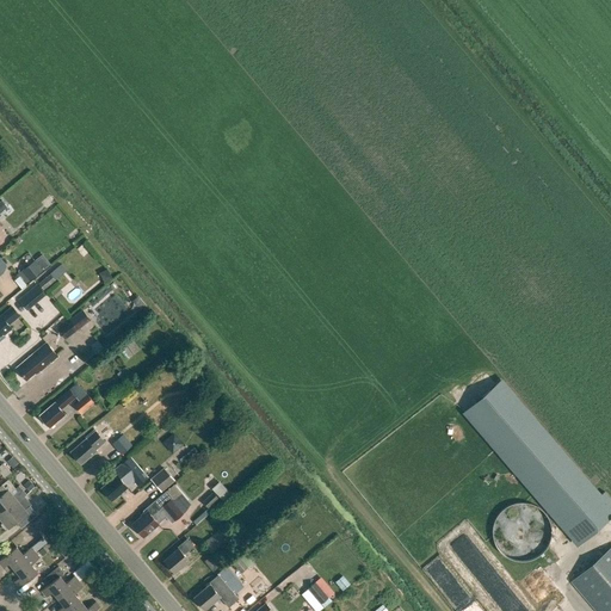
[(35,260),(22,271),(30,281),(43,270),(35,260)]
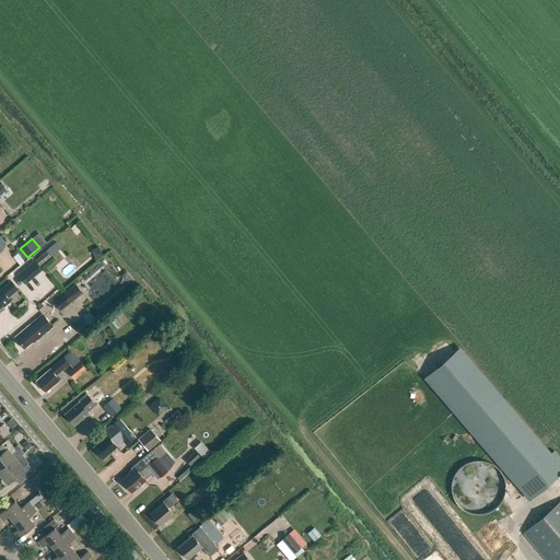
[(34,259),(39,266),(49,257),(44,251),(34,259)]
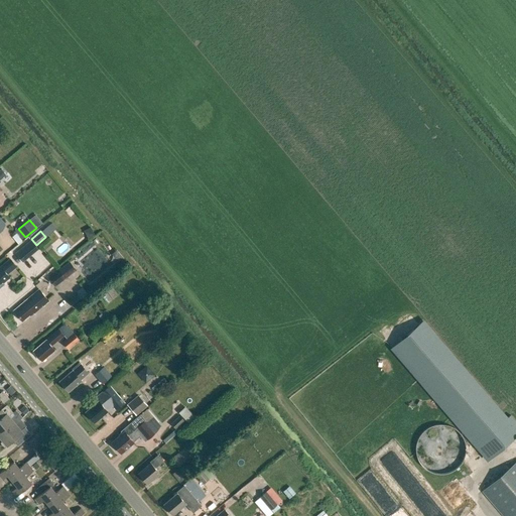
[(31,241),(16,254),(24,263),(39,250),(31,241)]
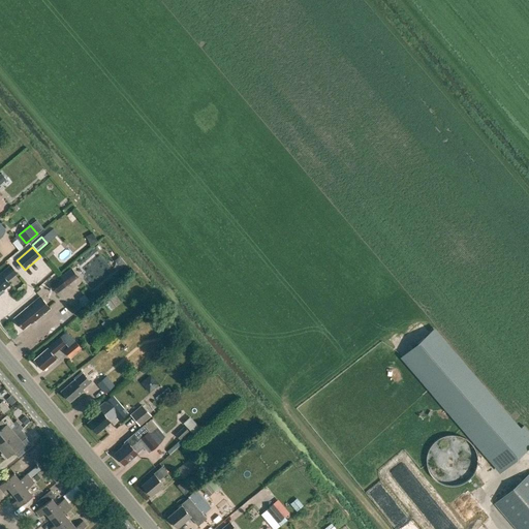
[(1,274),(0,274),(0,290),(2,289),(3,290),(10,284),(7,281),(17,273),(10,266),(1,274)]
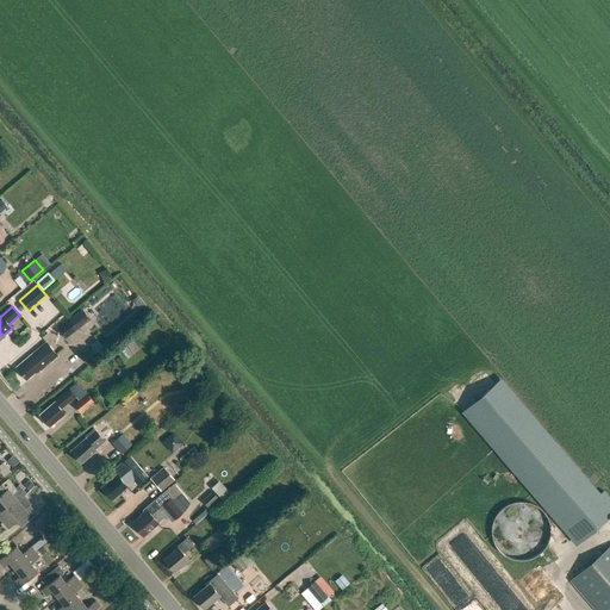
[(80,309),(55,329),(62,338),(88,319),(80,309)]
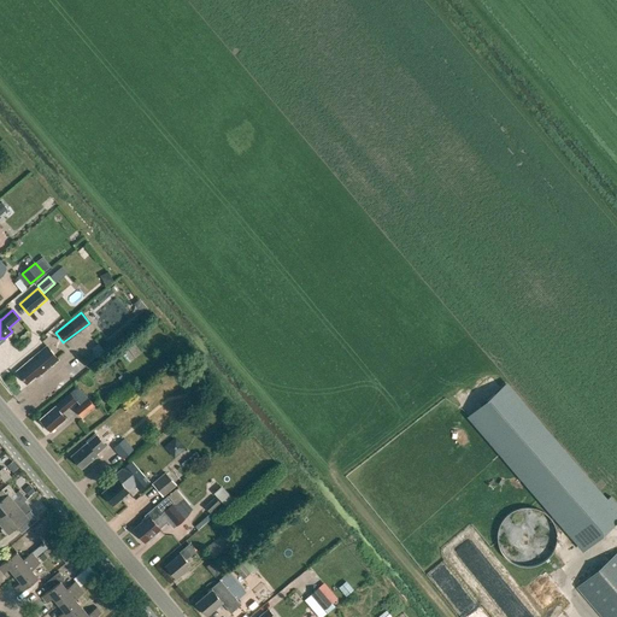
[(17,371),(27,385),(36,376),(37,378),(59,360),(47,346),(17,371)]
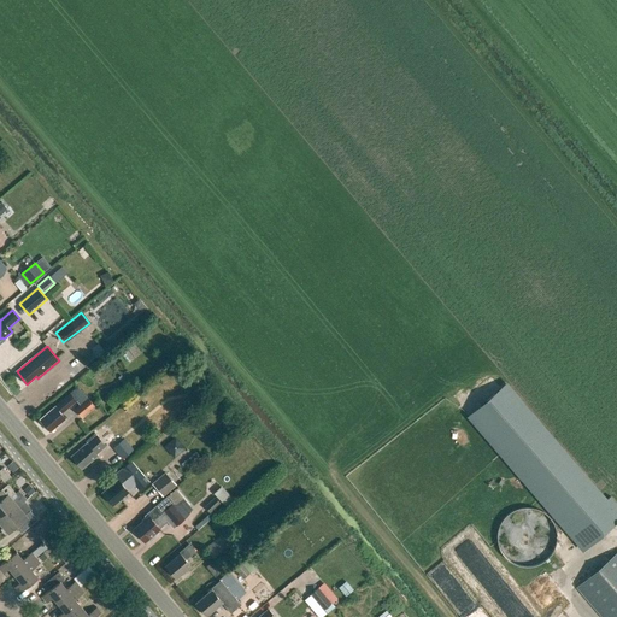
[(92,352),(81,360),(88,368),(98,359),(92,352)]
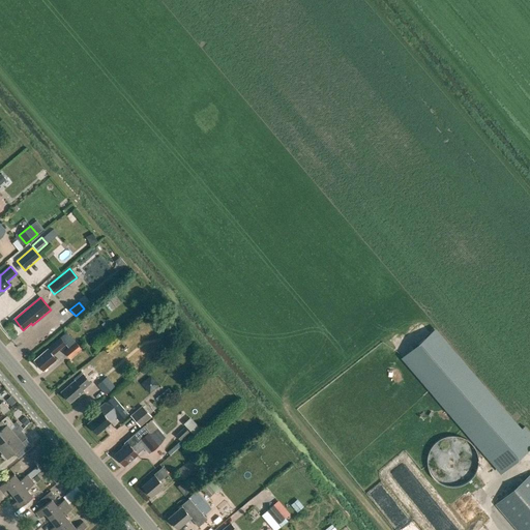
[(520,430),(434,330),(403,357),(501,471),(529,446),(529,433),(524,427),(520,430)]
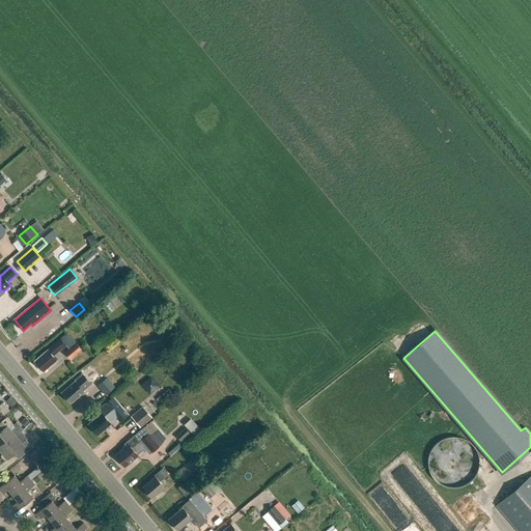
[(172,334),(165,336),(166,342),(173,341),(172,334)]
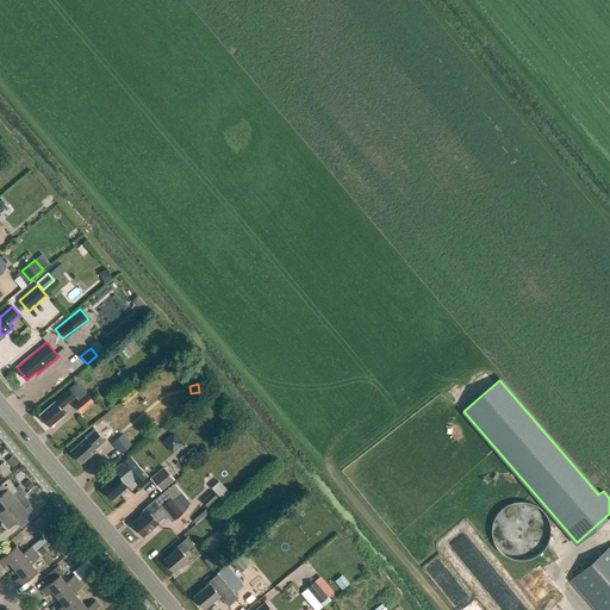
[(38,414),(49,425),(64,412),(62,409),(60,406),(66,402),(67,403),(76,396),(69,388),(38,414)]
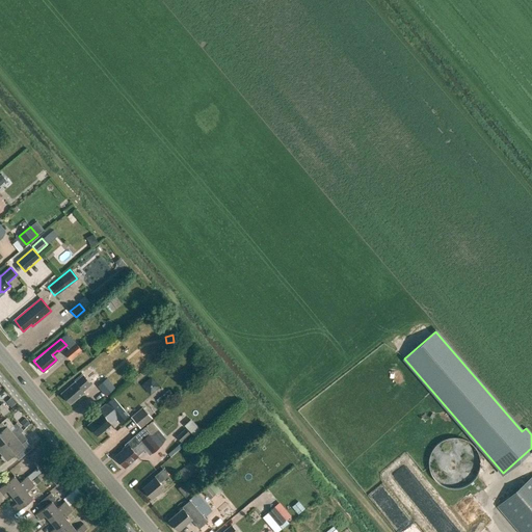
[(75,382),(61,393),(71,404),(84,393),(83,392),(91,384),(87,380),(83,374),(74,381),(75,382)]
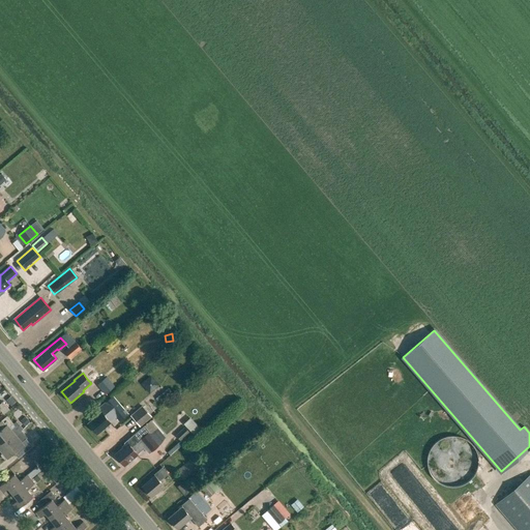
[(99,414),(88,423),(96,434),(111,422),(110,421),(115,417),(118,421),(127,414),(113,396),(96,411),(99,414)]
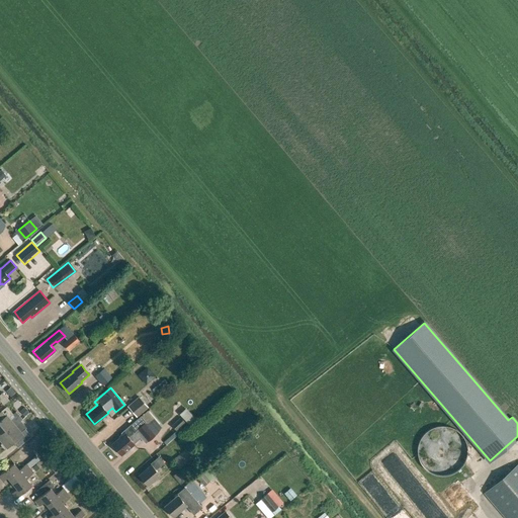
[(0,400),(3,405),(9,400),(3,393),(0,395),(0,400)]
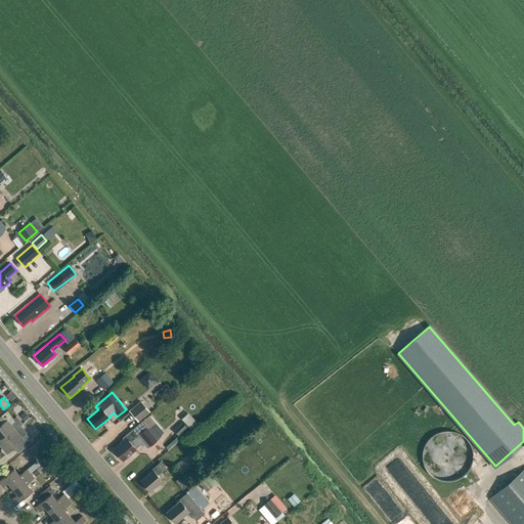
[(0,425),(0,442),(15,430),(9,423),(13,419),(6,411),(1,416),(5,421),(0,425)]
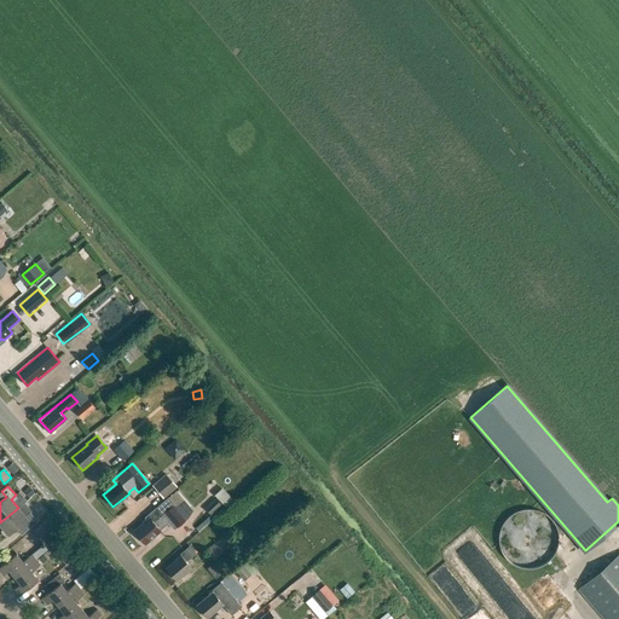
[(30,487),(24,492),(29,498),(35,493),(30,487)]
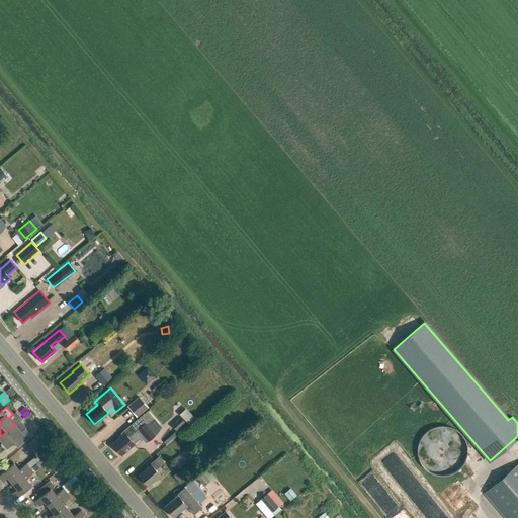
[(112,444),(121,455),(135,444),(128,437),(137,431),(147,443),(156,436),(141,417),(120,433),(122,436),(112,444)]
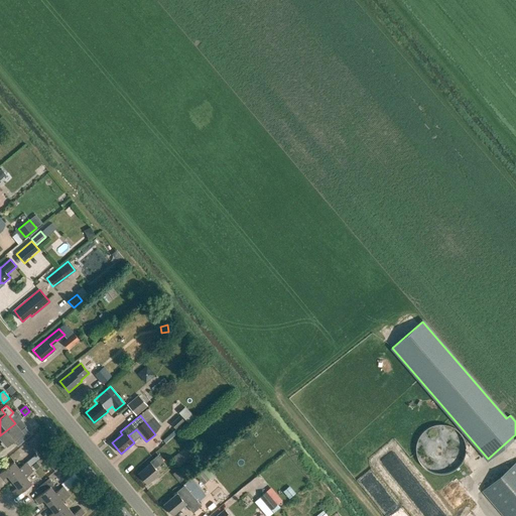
[(184,420),(179,415),(170,424),(174,429),(184,420)]
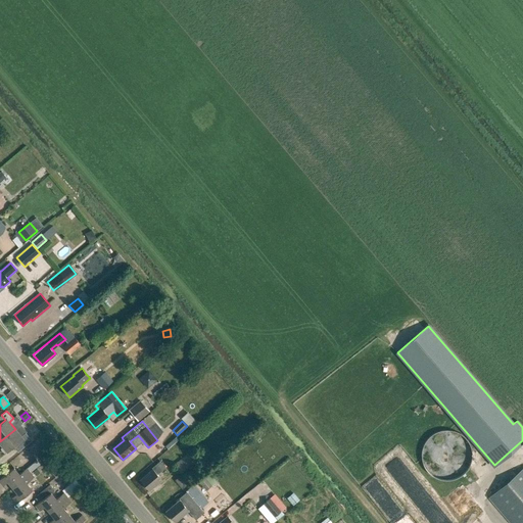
[(0,441),(0,444),(7,454),(13,447),(17,453),(32,440),(26,433),(21,436),(15,429),(0,441)]
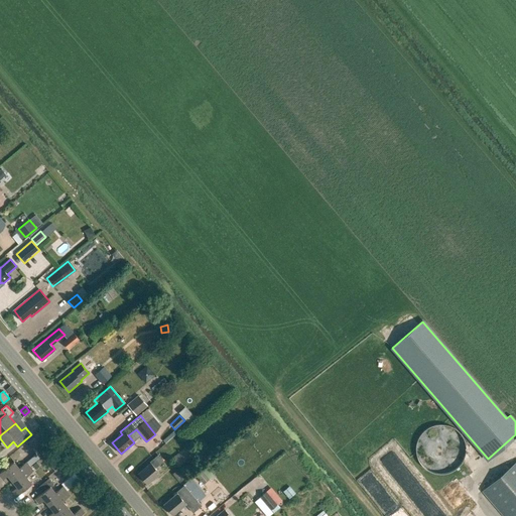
[(178,467),(195,455),(187,445),(171,458),(178,467)]
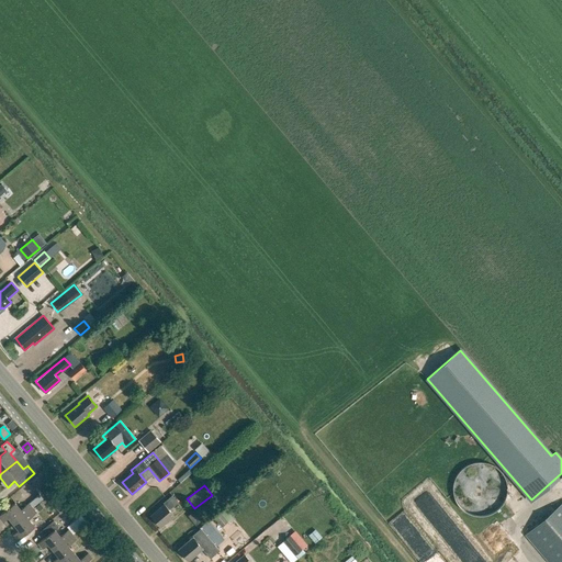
[(38,494),(29,503),(33,507),(43,498),(38,494)]
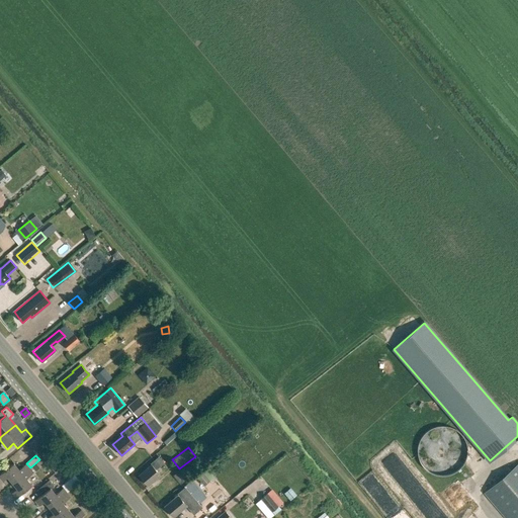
[(517,517),(517,462),(511,469),(508,466),(503,470),(506,473),(484,493),(505,517),(517,517)]
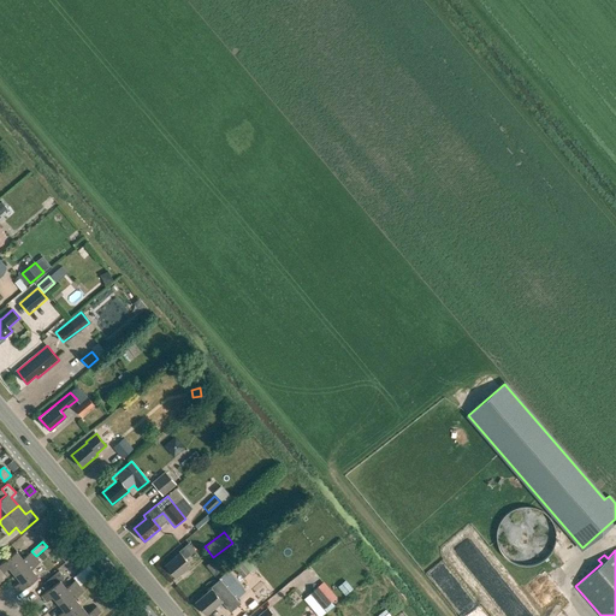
[(9,568),(15,574),(36,556),(31,551),(23,558),(16,551),(0,564),(0,568),(3,573),(9,568)]
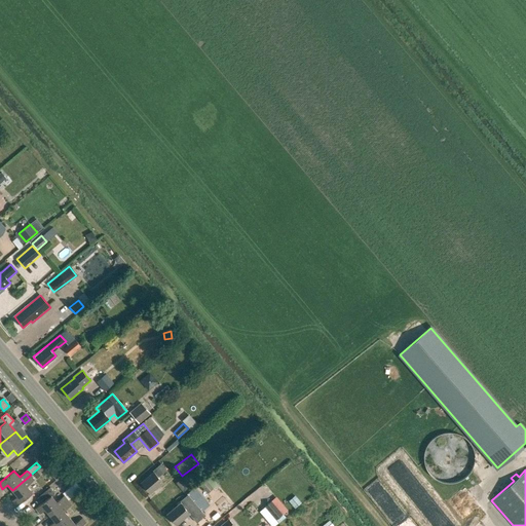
[(141,483),(150,493),(163,483),(154,472),(141,483)]
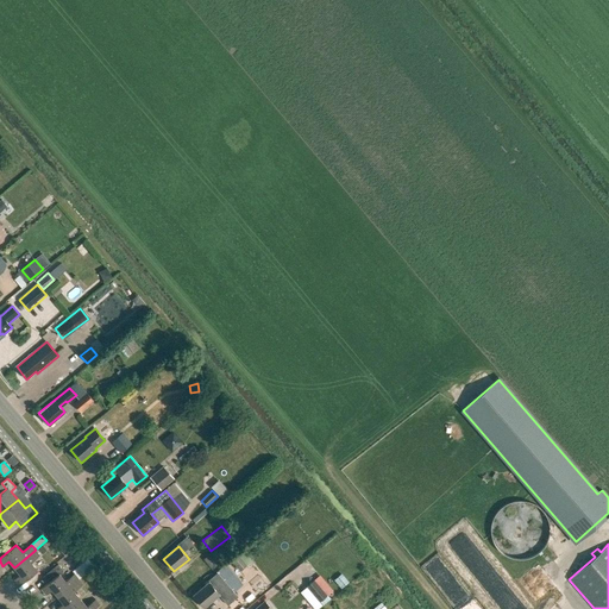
[(14,579),(19,585),(37,570),(31,563),(39,556),(36,550),(14,567),(20,575),(14,579)]
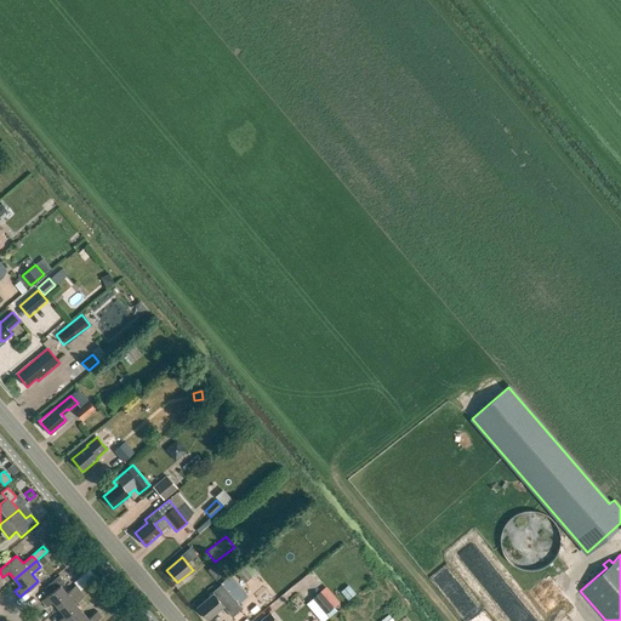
[(235,570),(245,582),(251,576),(241,565),(235,570)]
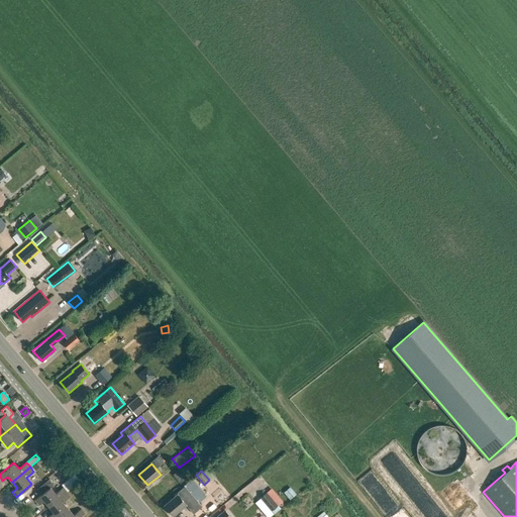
[(74,474),(61,485),(63,488),(67,492),(80,480),(74,474)]
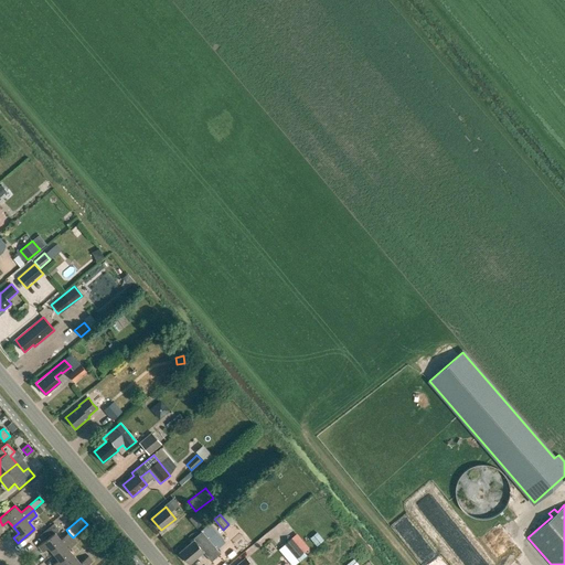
[(44,541),(38,546),(43,552),(49,547),(53,553),(73,537),(68,533),(61,540),(55,533),(59,530),(54,523),(40,535),(44,541)]
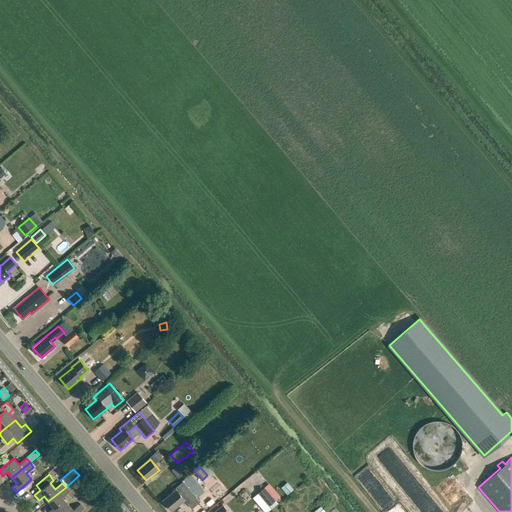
[(175,490),(162,500),(171,511),(184,500),(191,509),(200,501),(192,492),(185,484),(183,481),(174,489),(175,490)]
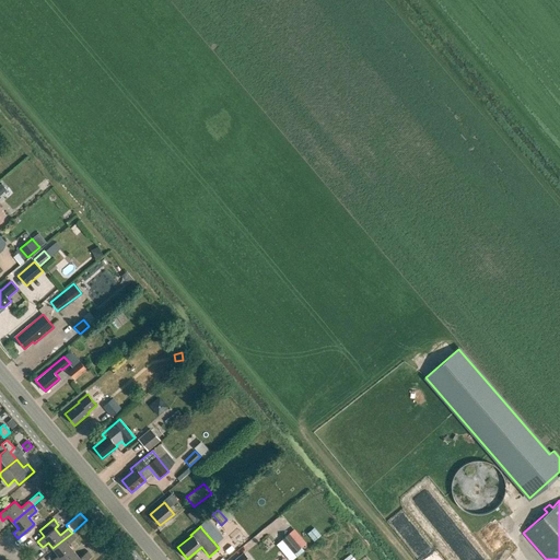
[(316,531),(310,536),(315,541),(322,536),(316,531)]
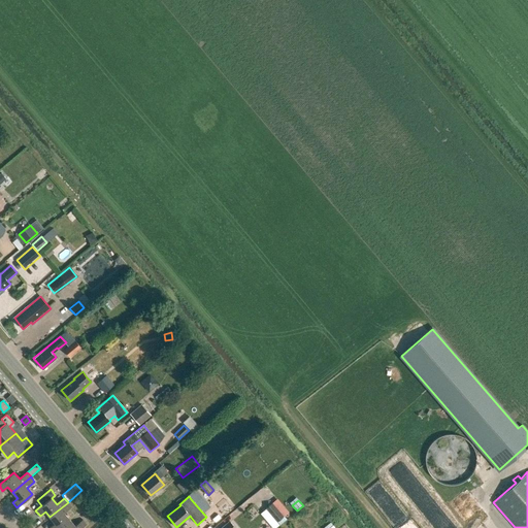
[(55,523),(50,527),(59,527),(69,520),(64,514),(71,506),(68,502),(50,517),(51,518),(55,523)]
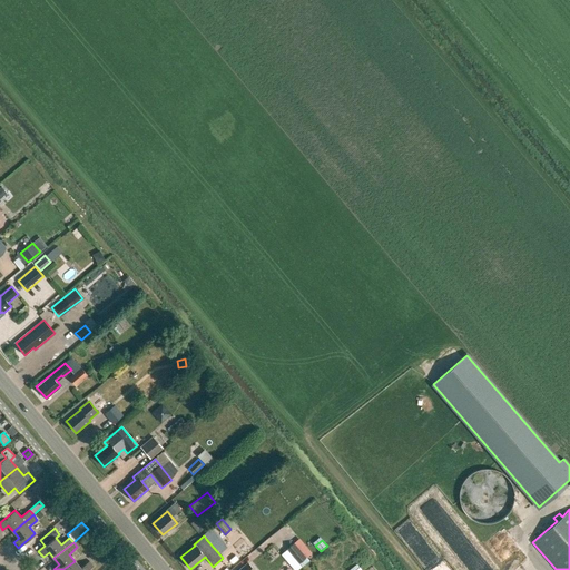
[(285,549),(298,563),(304,559),(292,544),(285,549)]
